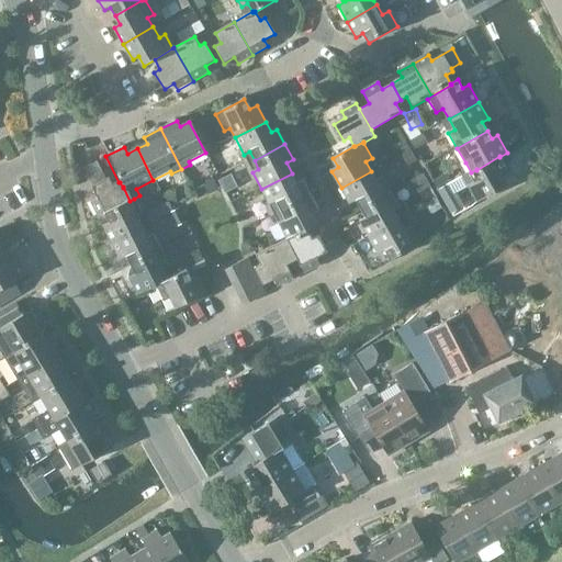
[(471,172),(469,173),(446,187),(446,186),(437,191),(446,205),(454,201),(451,195),(469,186),(479,202),(507,186),(502,175),(507,170),(499,157),(499,156),(476,170),(476,169),(471,172)]
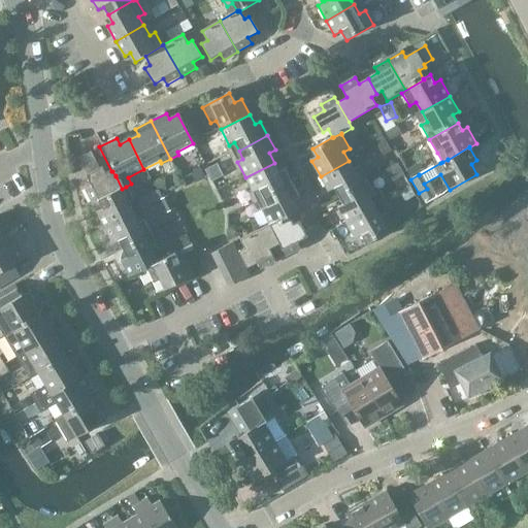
[(93,205),(100,202),(99,201),(123,189),(122,189),(116,175),(116,176),(112,171),(111,171),(102,176),(90,150),(77,156),(87,178),(92,187),(86,190),(93,205)]
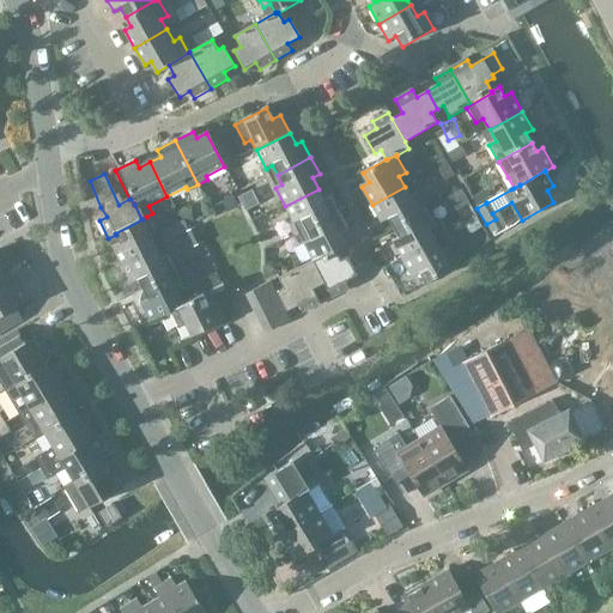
[(411,198),(405,187),(372,205),(382,223),(389,219),(394,229),(428,210),(418,194),(411,198)]
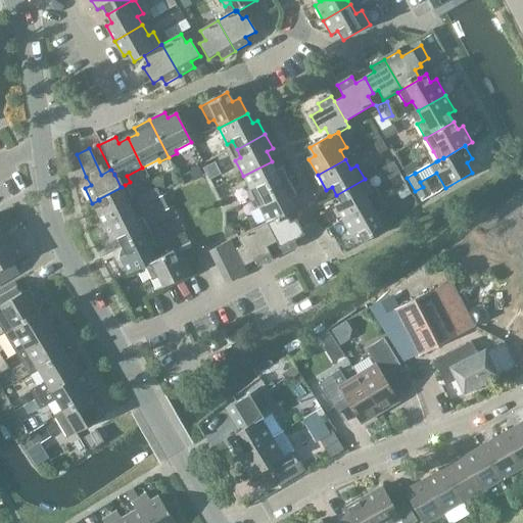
[(277,171),(272,161),(243,176),(251,192),(256,189),(262,197),(289,182),(282,168),(277,171)]
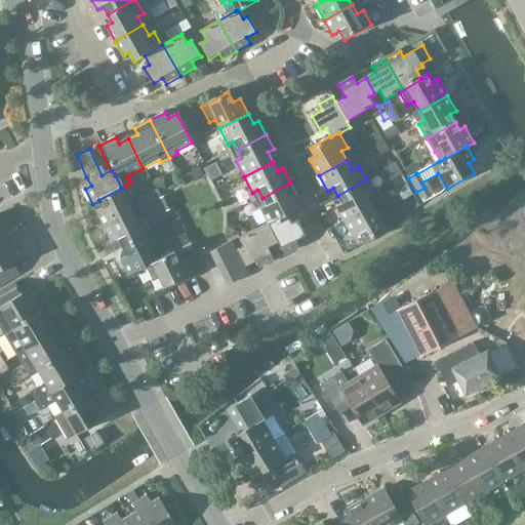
[(408,178),(416,173),(421,171),(416,162),(404,169),(408,178)]
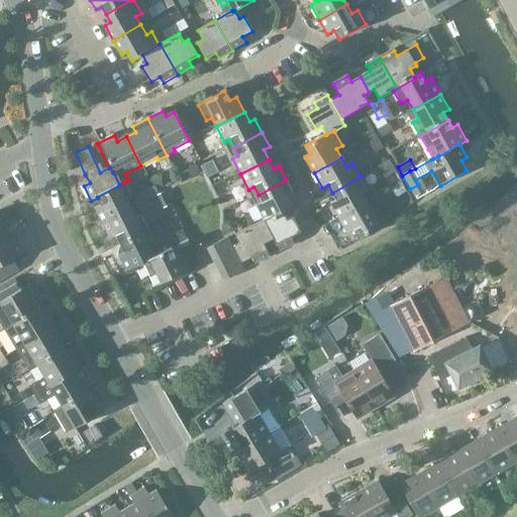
[(332,204),(340,219),(378,197),(372,187),(368,189),(360,177),(332,193),(337,201),(332,204)]
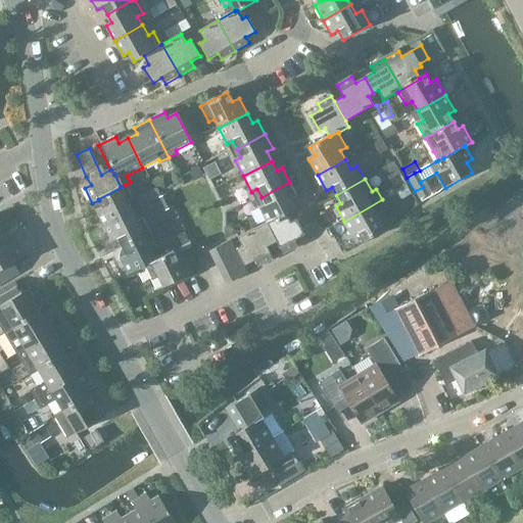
[(297,197),(289,182),(262,197),(266,206),(259,209),(267,223),(267,224),(287,214),(287,215),(296,209),(291,200),(297,197)]
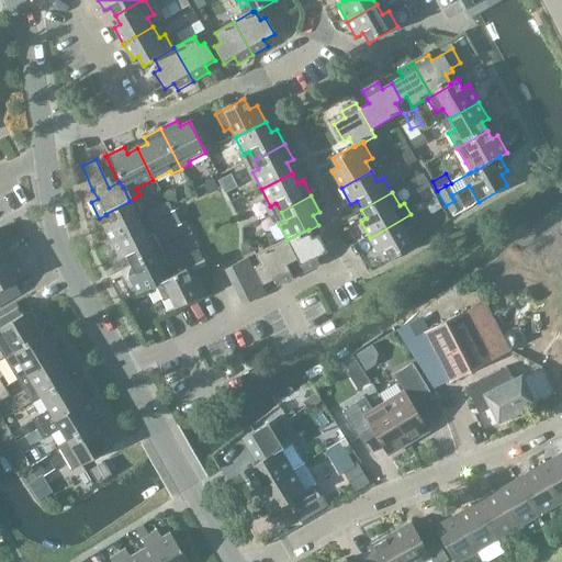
[(134,199),(130,201),(131,201),(105,214),(107,215),(110,223),(103,226),(112,244),(142,228),(136,218),(143,215),(134,199)]
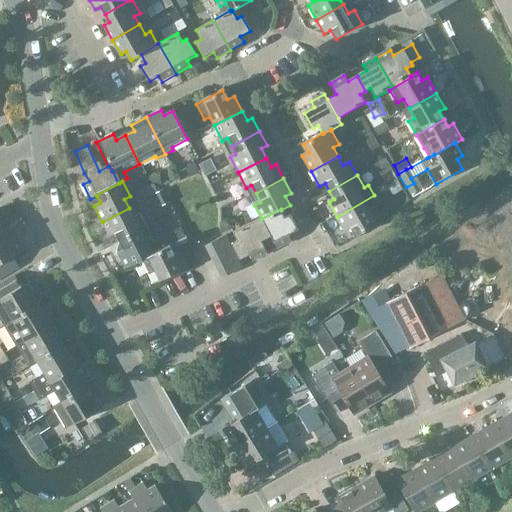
[(170,202),(163,189),(154,194),(161,207),(170,202)]
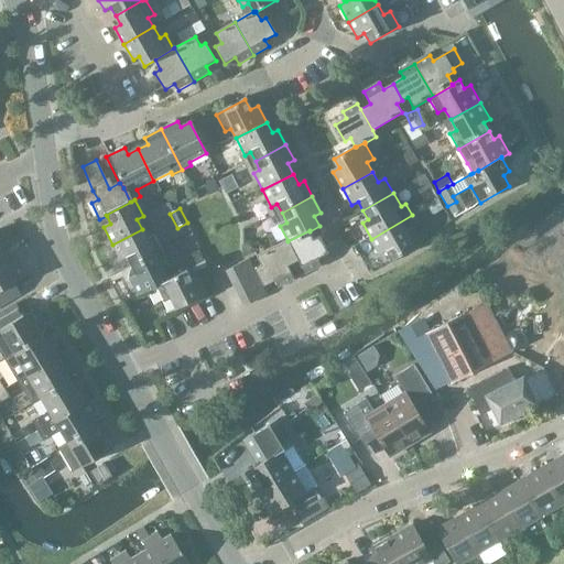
[(419,225),(412,215),(371,239),(380,256),(387,252),(392,261),(422,243),(413,228),(419,225)]
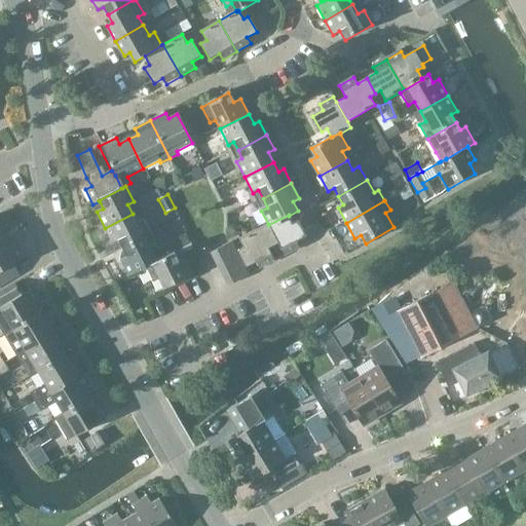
[(69,214),(73,225),(87,219),(82,208),(69,214)]
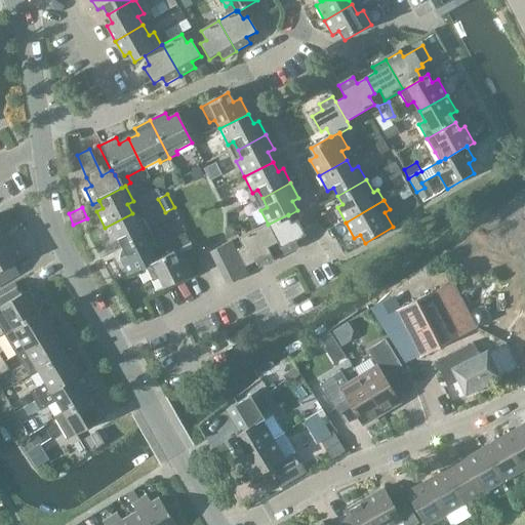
[(135,218),(132,213),(105,228),(113,243),(119,240),(123,248),(150,235),(153,234),(143,214),(135,218)]
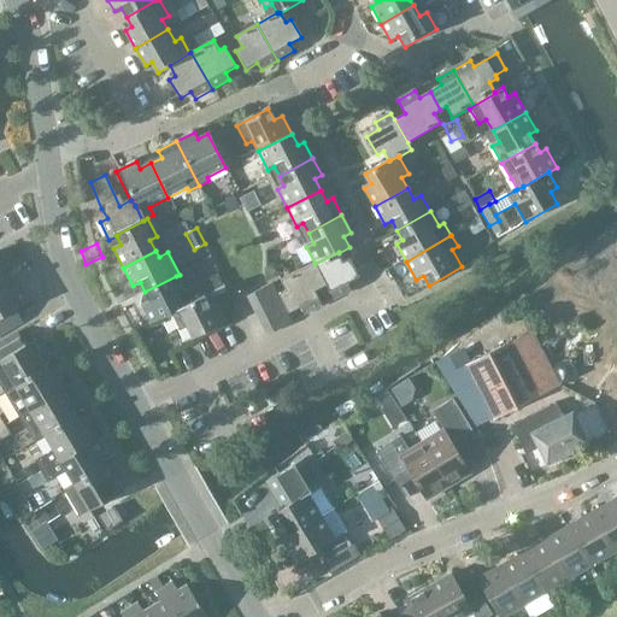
[(315,264),(315,263),(303,270),(315,292),(316,292),(327,286),(335,300),(352,291),(348,285),(360,277),(351,258),(344,262),(339,253),(339,252),(315,264)]
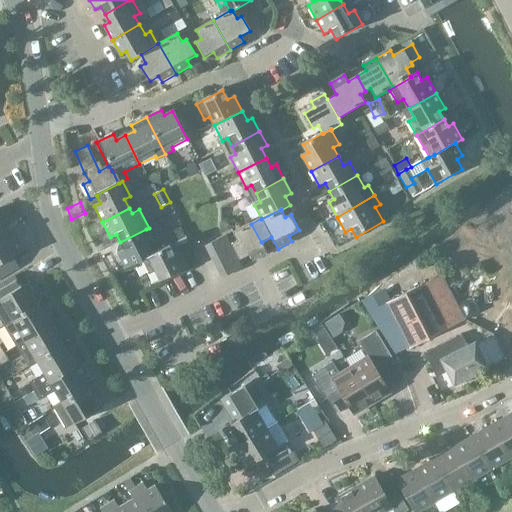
[(261,242),(251,224),(233,233),(237,241),(233,244),(241,260),(250,256),(253,262),(268,254),(262,242),(261,242)]
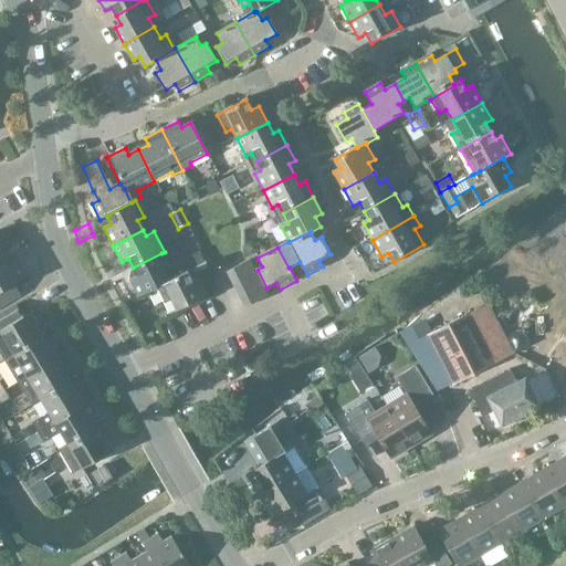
[(169,282),(165,272),(170,269),(161,253),(133,268),(137,276),(130,280),(139,297),(158,289),(157,289),(169,282)]
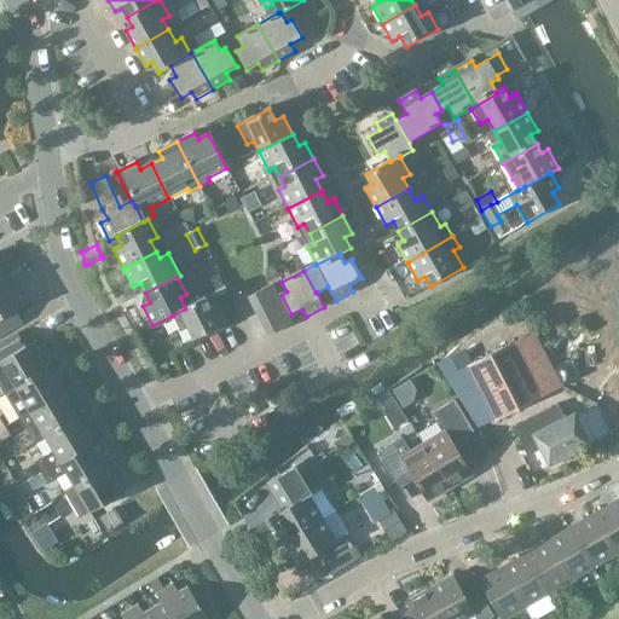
[(0,336),(23,324),(15,312),(25,306),(15,289),(12,290),(7,282),(0,285),(0,336)]
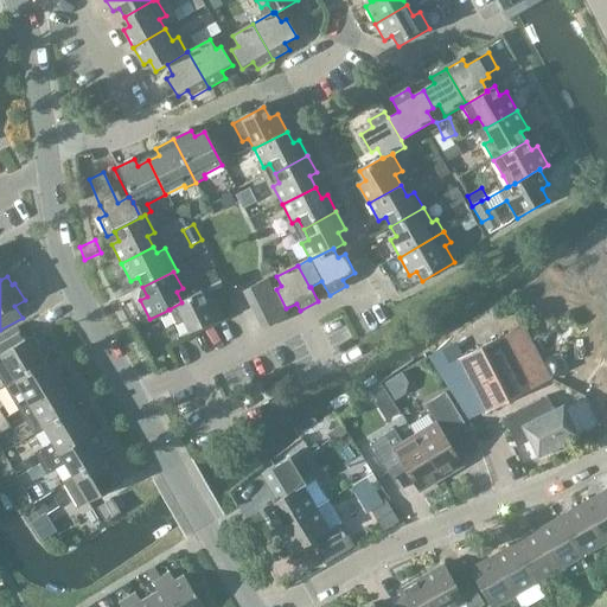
[(244,293),(250,305),(275,293),(268,280),(244,293)]
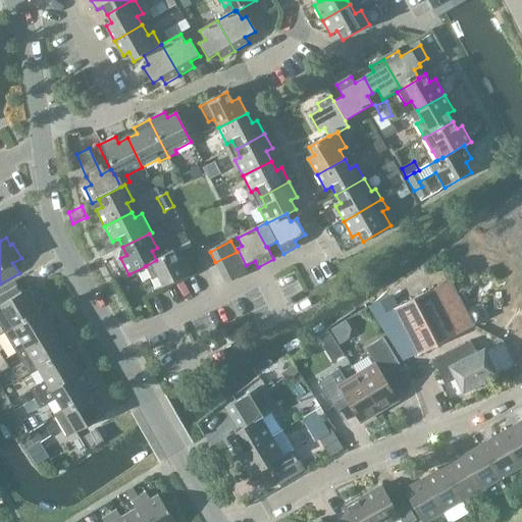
[(145,266),(146,266),(152,279),(158,277),(163,286),(192,272),(184,257),(178,260),(176,255),(192,248),(190,242),(173,250),(174,251),(156,260),(145,266)]
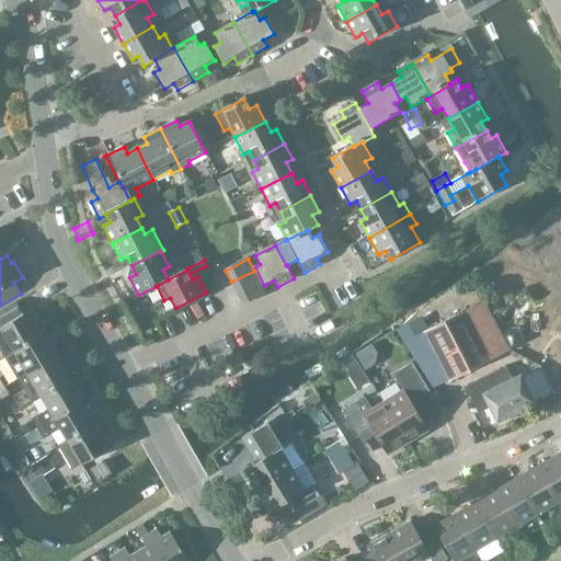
[(260,283),(254,271),(231,282),(238,294),(260,283)]
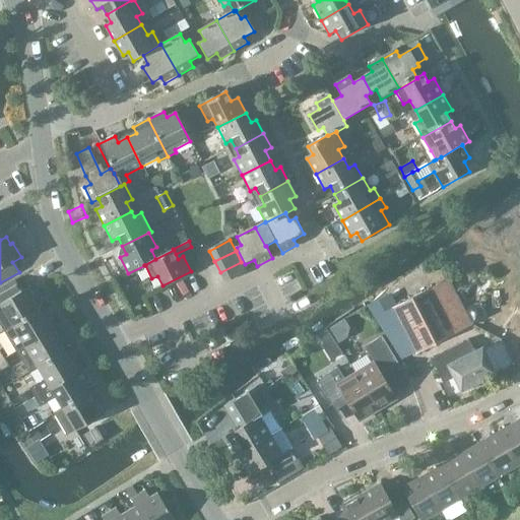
[(247,273),(241,262),(220,272),(226,284),(247,273)]
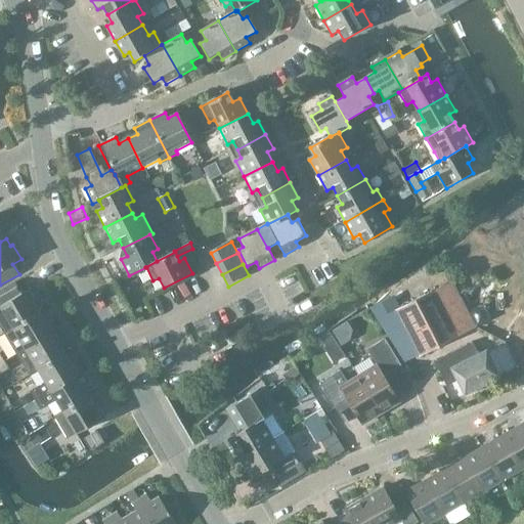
[(514,300),(493,310),(506,333),(523,322),(523,271),(506,279),(514,300)]
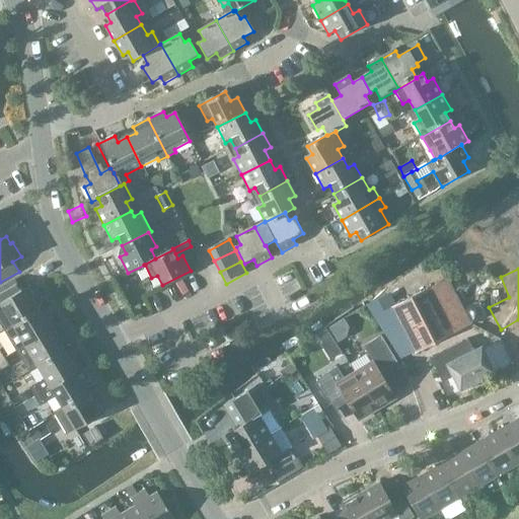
[(0,290),(0,323),(5,330),(40,310),(34,302),(38,301),(29,287),(21,292),(15,281),(0,290)]
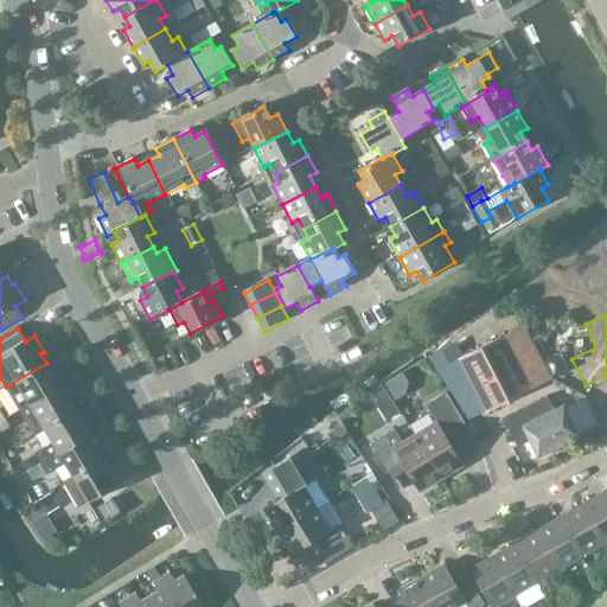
[(530,389),(503,337),(460,358),(453,345),(429,358),(468,420),(485,410),(485,411),(530,389)]
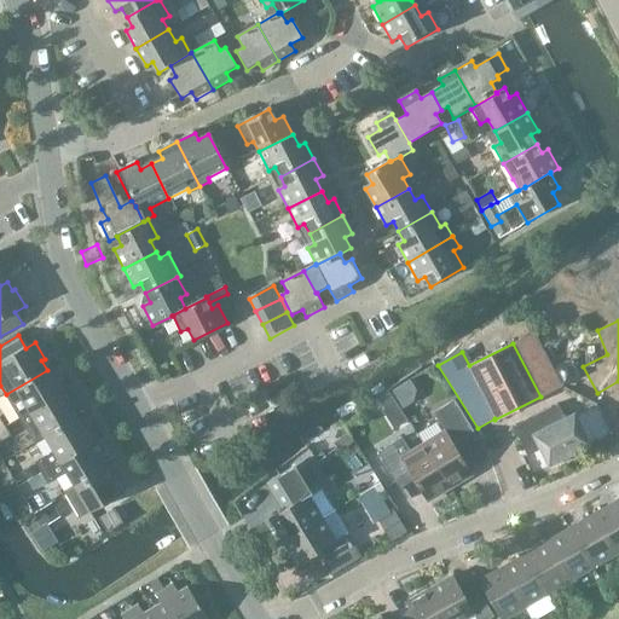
[(53,380),(47,370),(6,394),(21,420),(65,393),(56,379),(53,380)]
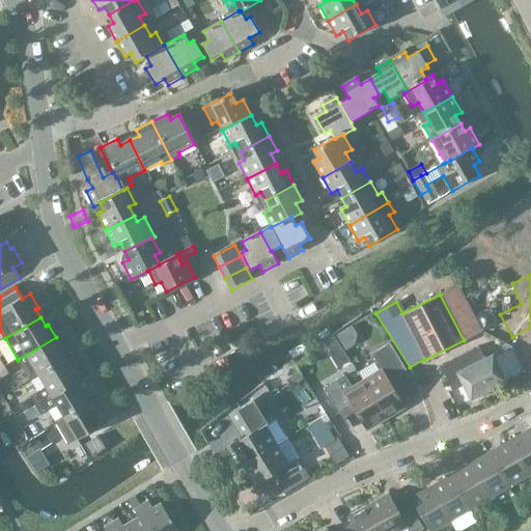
[(64,351),(56,337),(18,360),(30,381),(38,376),(66,360),(61,353),(64,351)]
